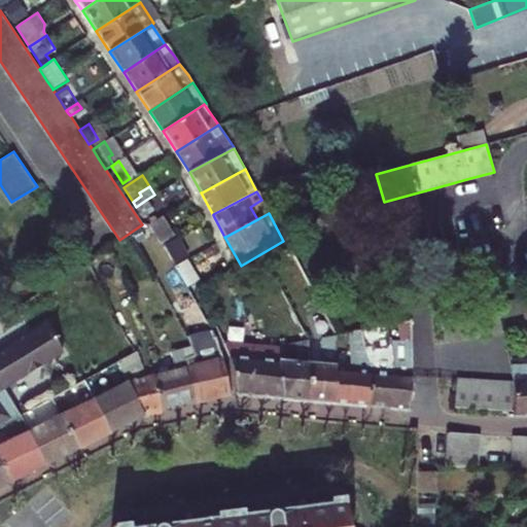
[(174,236),(163,217),(149,226),(161,245),(174,236)]
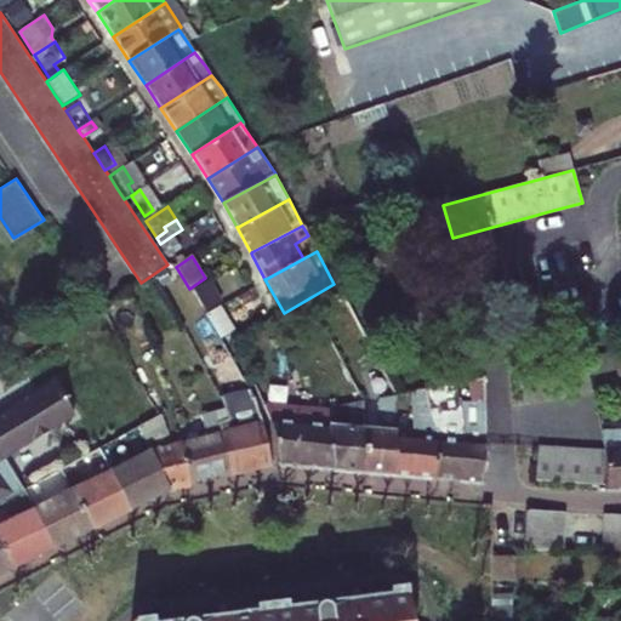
[(191,292),(204,313),(224,300),(211,279),(191,292)]
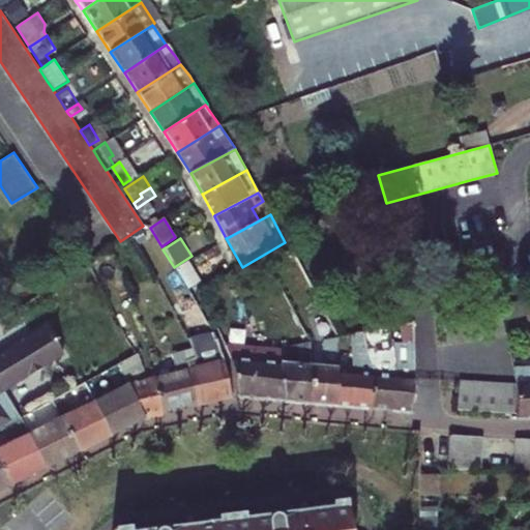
[(176,269),(187,289),(200,283),(187,263),(176,269)]
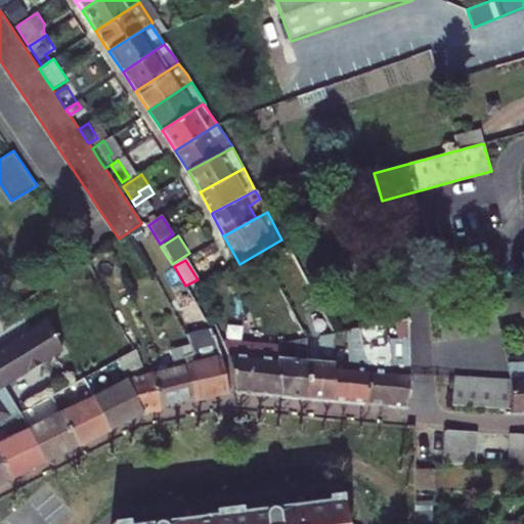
[(523,318),(523,302),(513,305),(515,313),(508,314),(511,322),(523,318)]
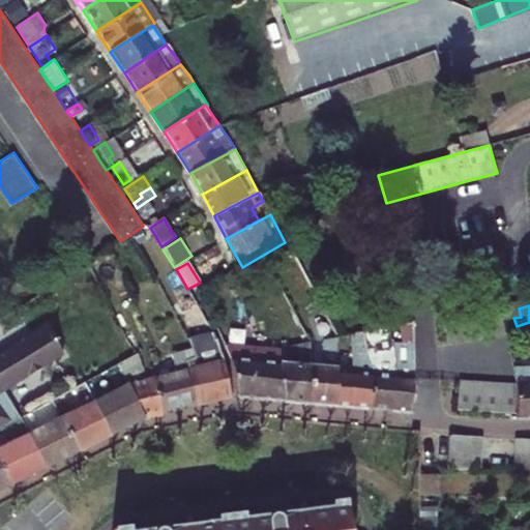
[(450,348),(478,343),(493,340),(505,337),(499,308),(444,320),(450,348)]
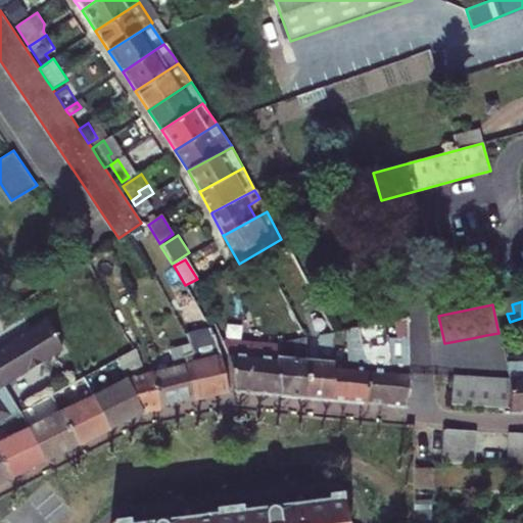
[(391,363),(385,408),(406,410),(411,375),(409,321),(399,322),(399,341),(387,343),(391,363)]
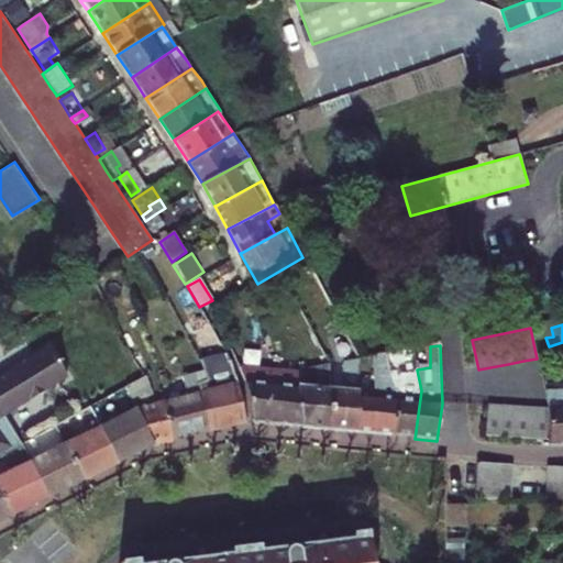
[(0,455),(21,444),(4,415),(68,377),(51,348),(0,376),(0,455)]
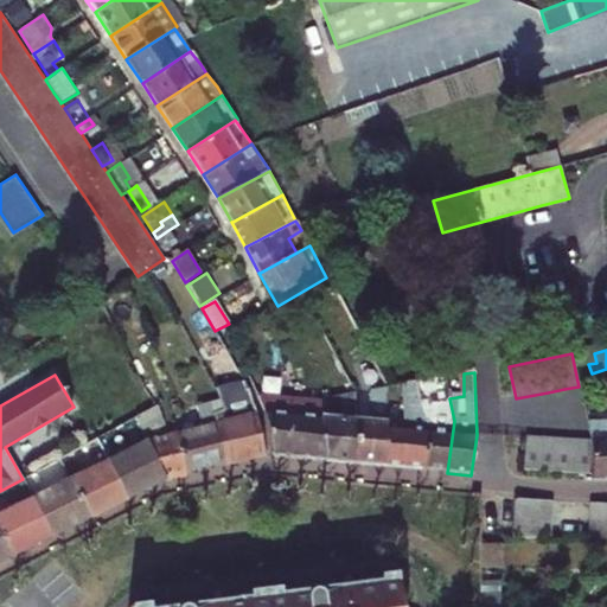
[(423,471),(447,473),(454,421),(449,398),(446,377),(417,383),(419,394),(420,401),(432,398),(432,415),(423,415),(427,433),(423,471)]
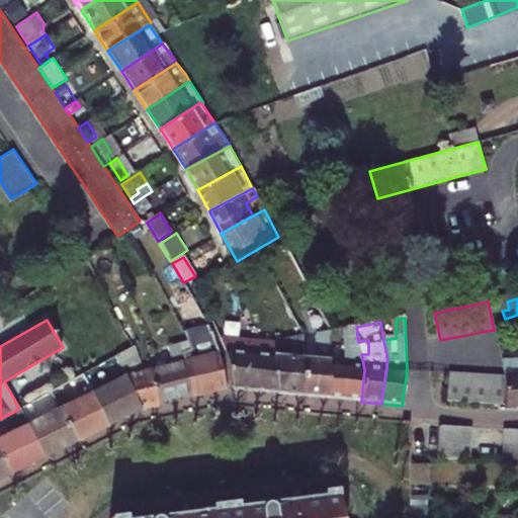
[(301,396),(326,398),(328,366),(328,357),(330,331),(318,333),(318,357),(305,357),(301,396)]
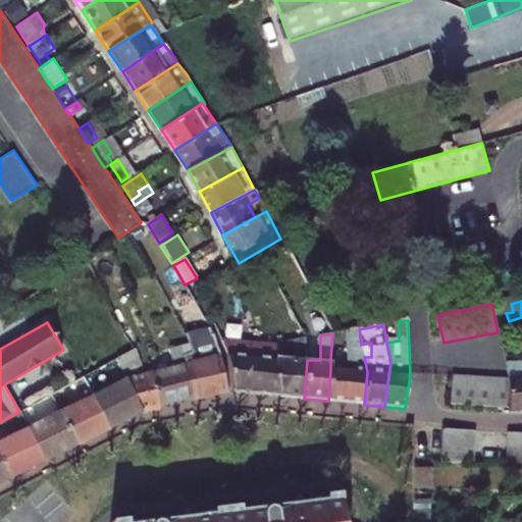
[(194,400),(229,390),(214,334),(183,343),(184,345),(189,354),(183,357),(194,400)]
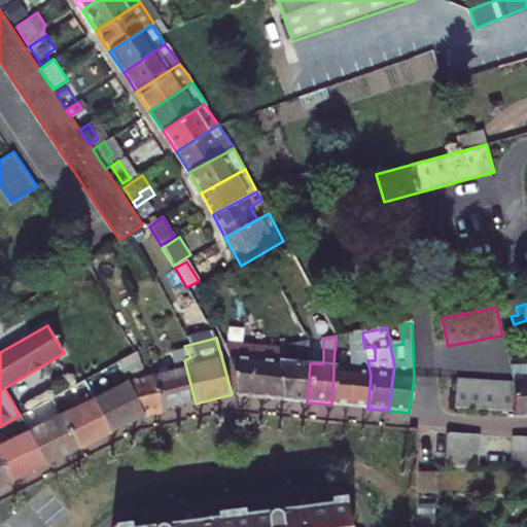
[(284,399),(307,402),(310,363),(309,354),(309,342),(275,347),(284,399)]
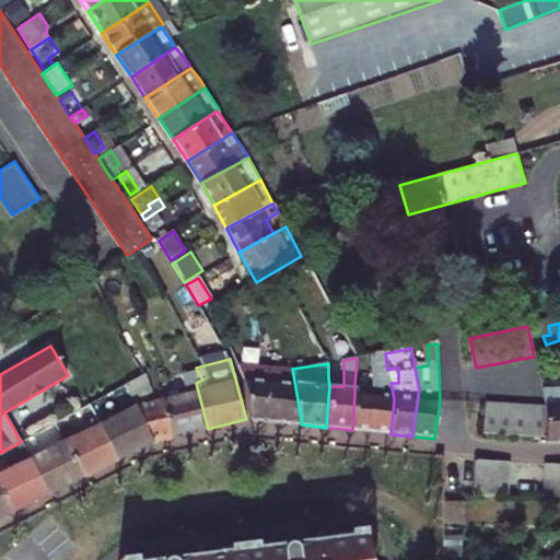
[(155,442),(173,438),(162,399),(144,405),(142,397),(153,393),(146,375),(149,373),(146,365),(139,369),(142,376),(125,385),(137,406),(155,442)]
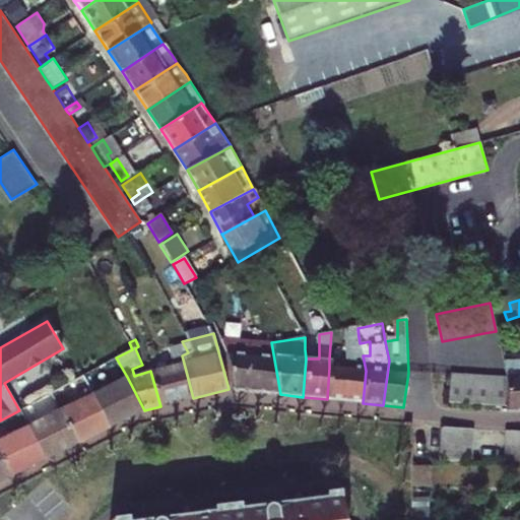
[(280,394),(271,342),(237,342),(224,344),(234,390),(280,394)]
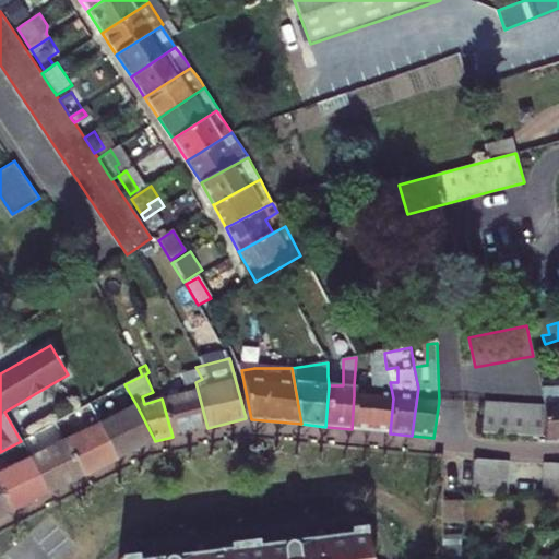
[(162,399),(173,437),(207,428),(195,382),(202,379),(197,369),(175,376),(180,394),(162,399)]
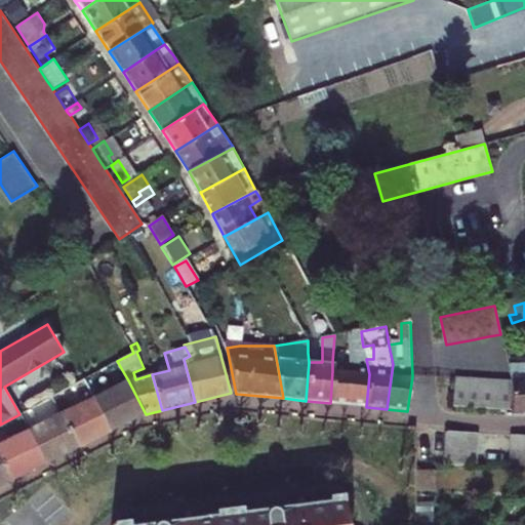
[(512,380),(512,415),(524,415),(524,369),(510,370),(512,380)]
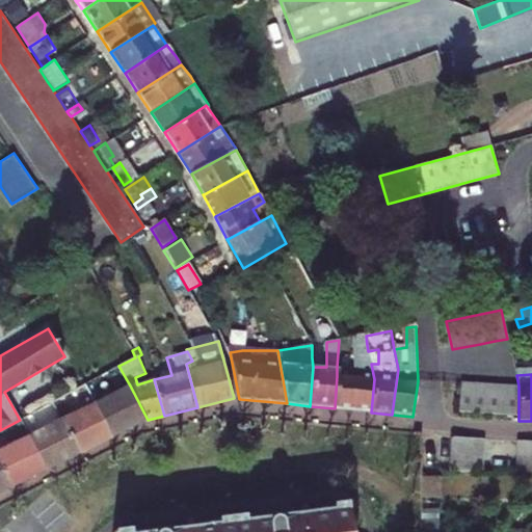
[(337,376),(335,408),(371,413),(374,379),(337,376)]
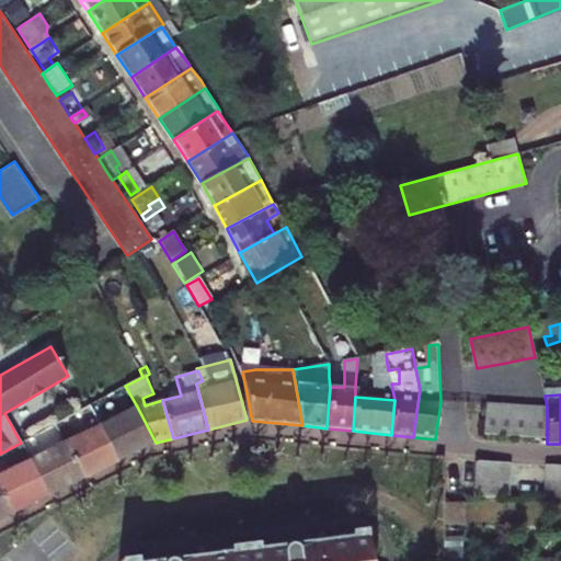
[(57,423),(64,436),(98,419),(90,405),(57,423)]
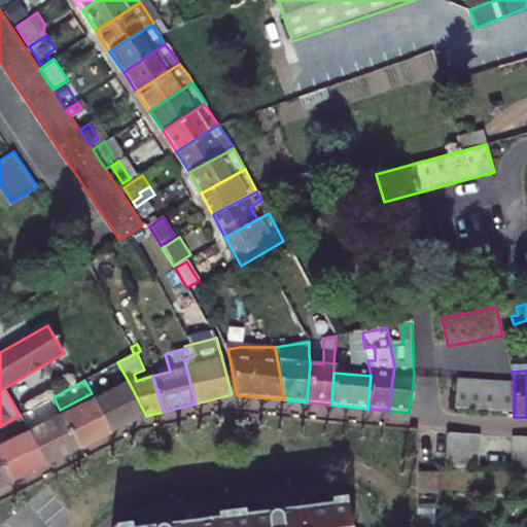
[(455,411),(484,412),(499,412),(512,413),(513,384),(456,381),(455,411)]
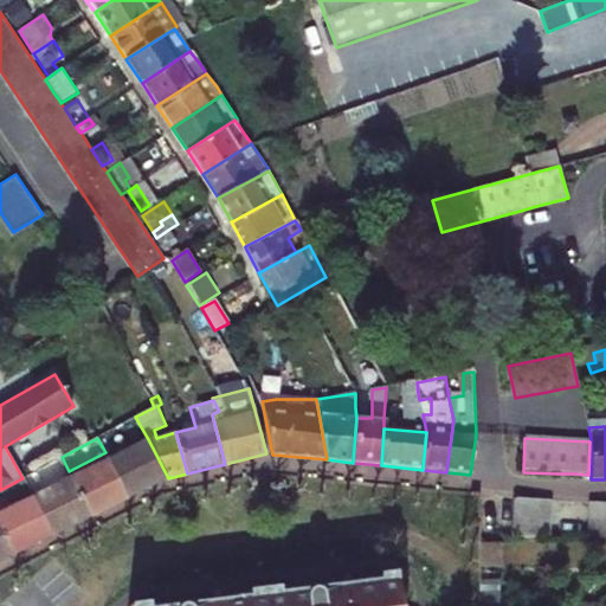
[(130,497),(168,478),(148,439),(109,459),(130,497)]
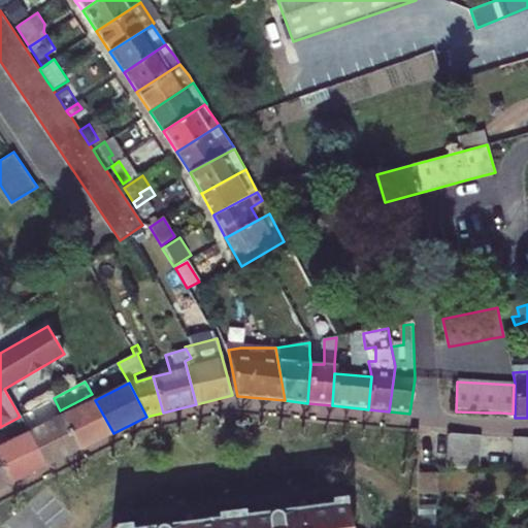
[(21,416),(27,427),(60,410),(54,398),(21,416)]
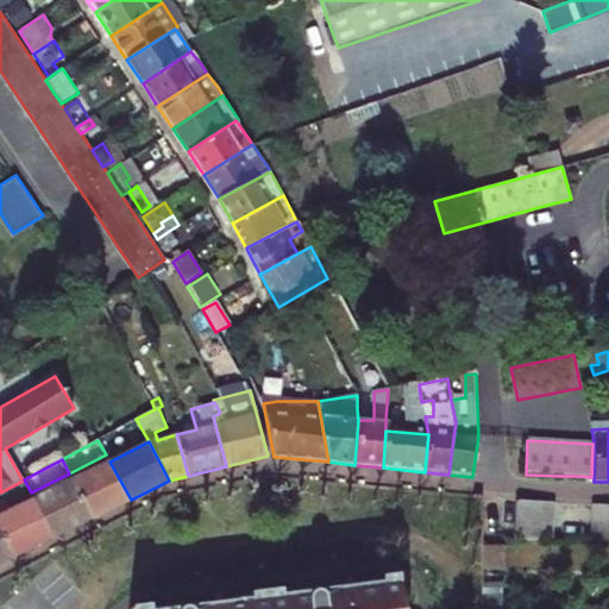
[(131,500),(110,462),(73,481),(93,520),(131,500)]
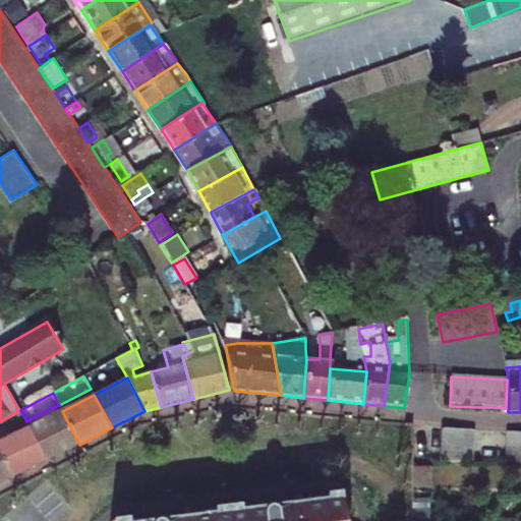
[(79,445),(62,411),(30,428),(47,461),(79,445)]
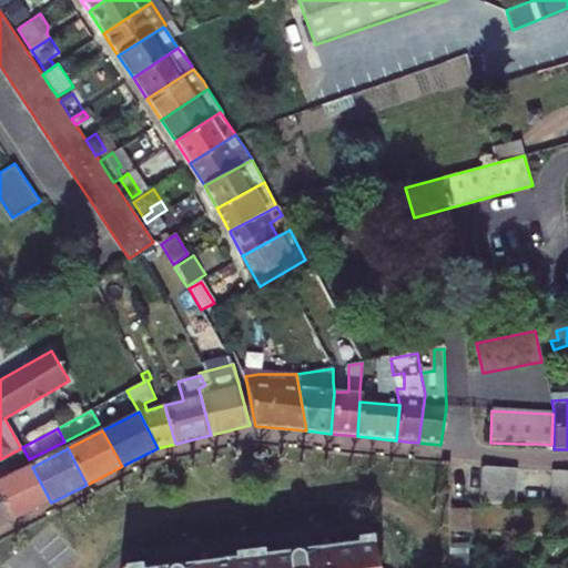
[(51,503),(32,467),(0,483),(0,497),(12,523),(51,503)]
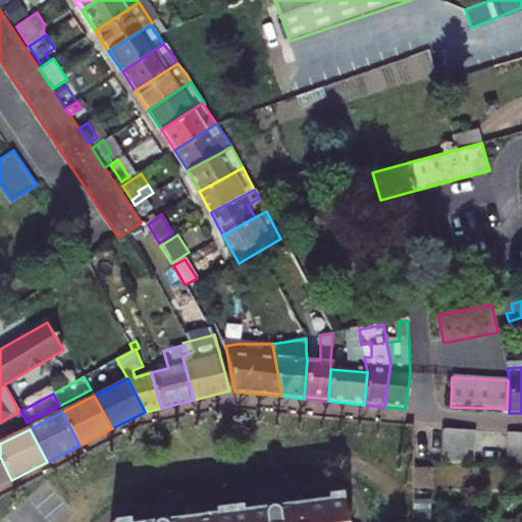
[(474,431),(444,429),(444,463),(475,462),(474,431)]
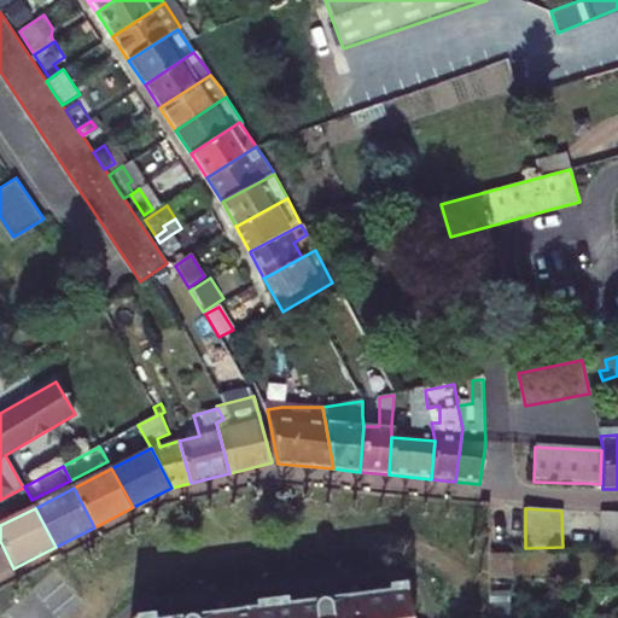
[(617,514),(602,516),(602,551),(617,551),(617,514)]
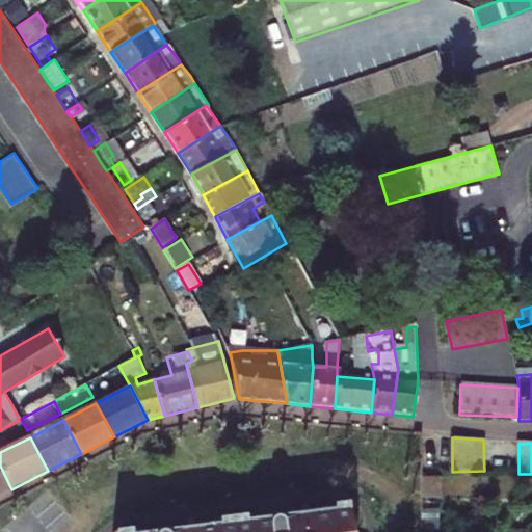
[(0,495),(11,489),(0,466),(0,495)]
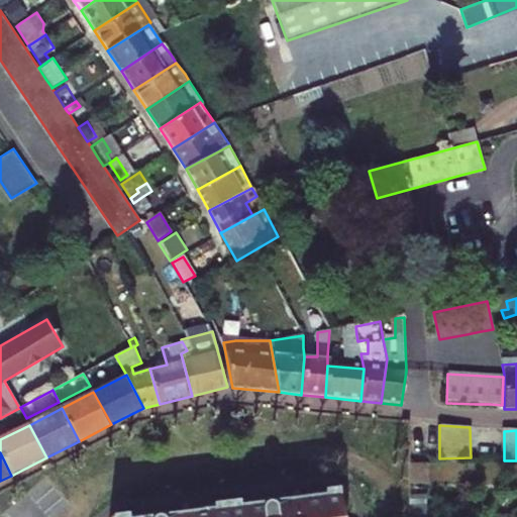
[(427,482),(427,463),(423,463),(409,463),(409,482),(427,482)]
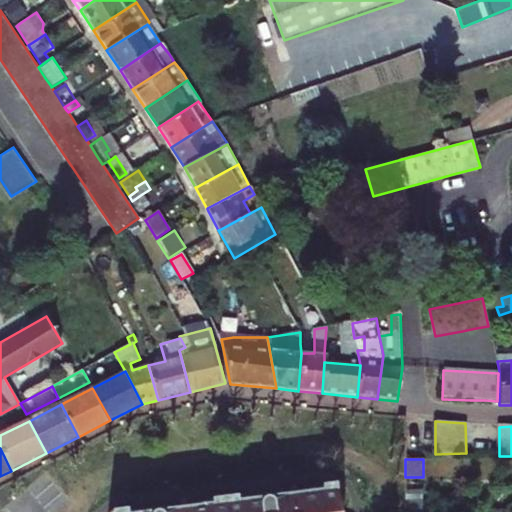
[(333,511),(331,487),(285,493),(286,498),(282,498),(268,507),(262,501),(257,502),(254,497),(175,507),(176,511),(174,511),(144,511),(132,511),(333,511)]
